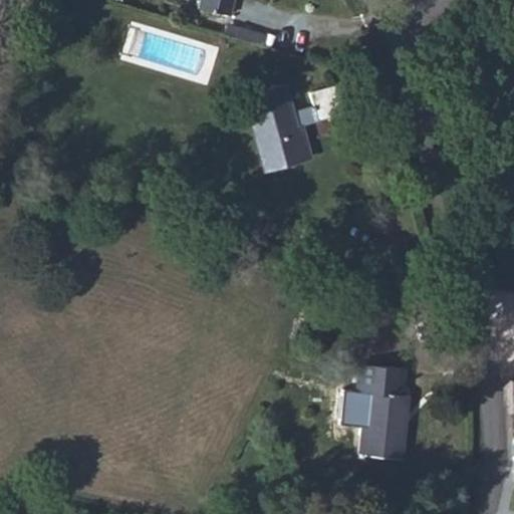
[(198,0),(197,8),(228,15),(231,0),(198,0)]
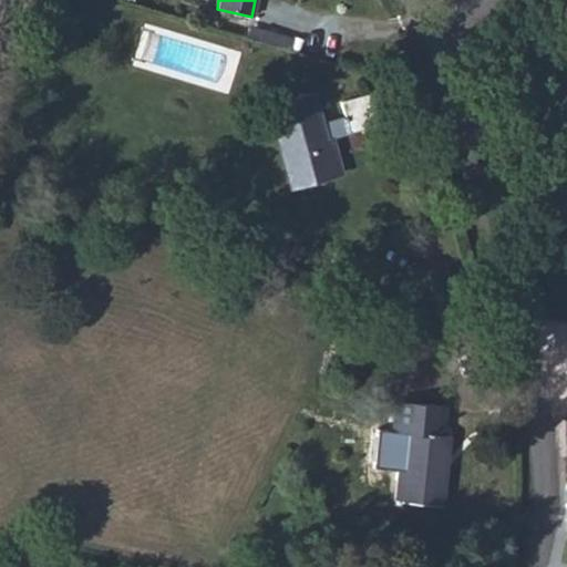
[(267,105),(289,181),(319,172),(321,178),(341,173),(331,136),(379,124),(370,93),(340,102),(343,116),(319,123),(311,93),(267,105)]
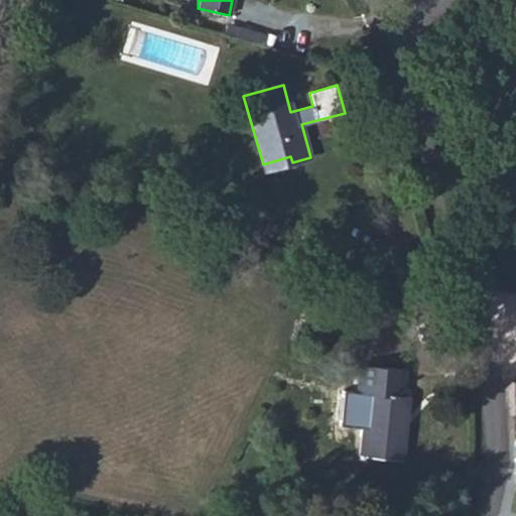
[(404,369),(359,365),(356,393),(366,394),(362,426),(359,455),(401,460),(407,397),(401,396),(404,369)]
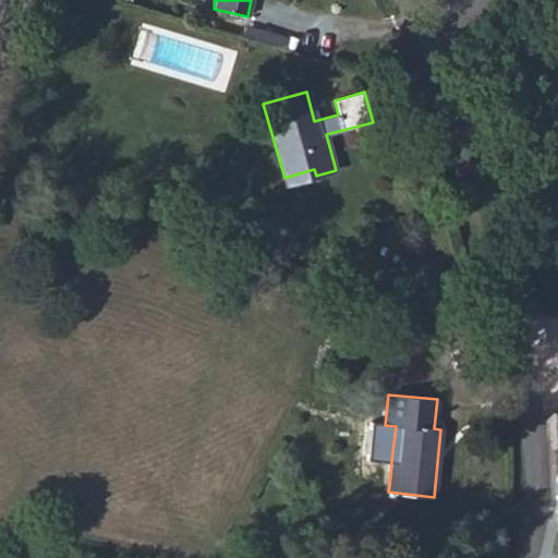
[(381,460),(391,461),(396,426),(385,425),(377,431),(375,447),(381,460)]
